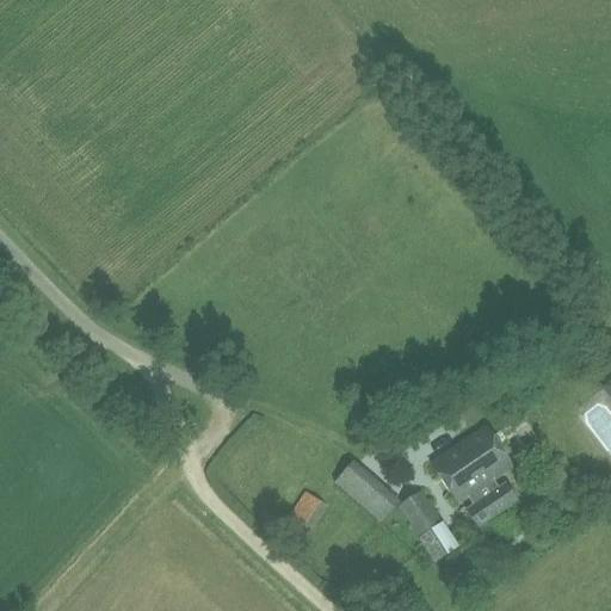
[(580,413),(609,463),(610,462),(610,376),(610,375),(599,381),(609,397),(580,413)]
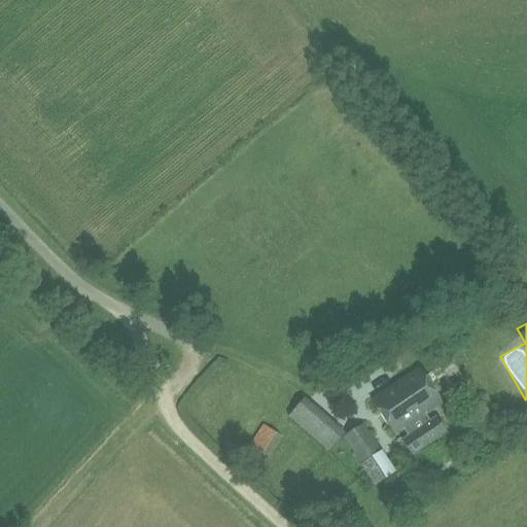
[(402,441),(411,454),(445,432),(437,419),(427,425),(421,416),(442,402),(419,369),(371,400),(393,435),(408,426),(413,433),(402,441)]
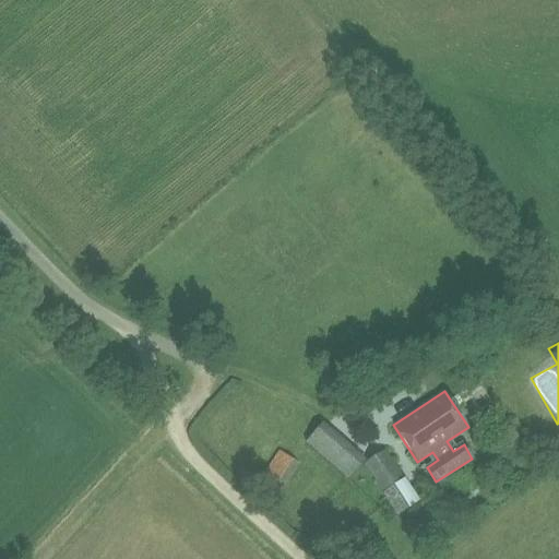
[(306,442),(347,479),(365,461),(322,424),(306,442)]
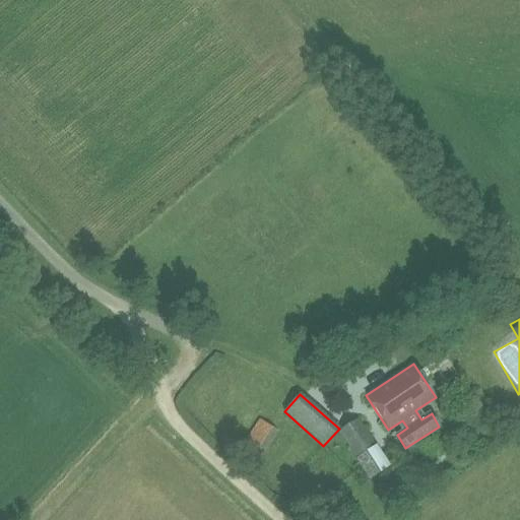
[(369,480),(390,466),(376,445),(358,417),(337,431),(369,480)]
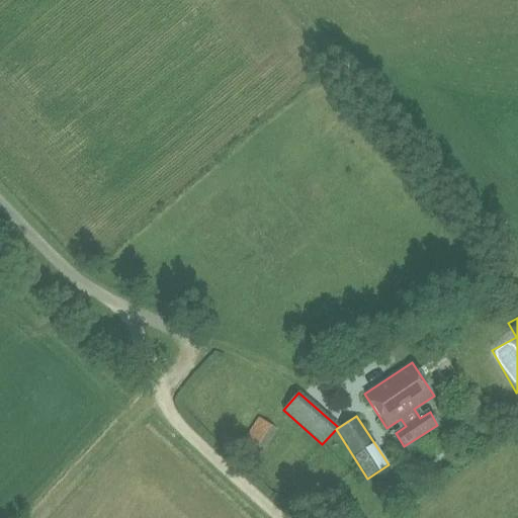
[(253,465),(275,431),(257,418),(235,451),(253,465)]
